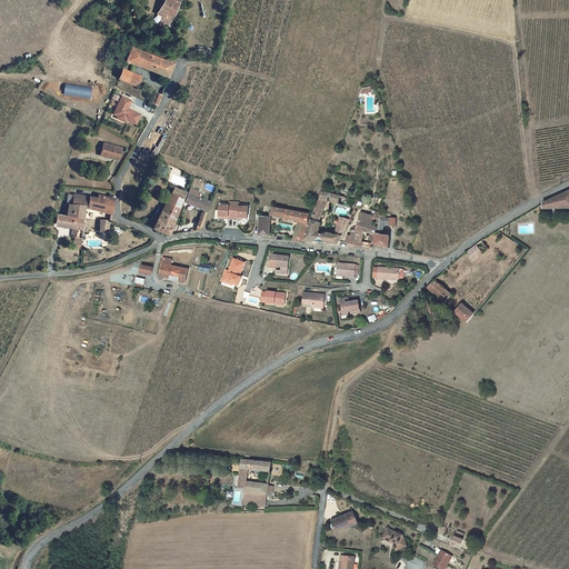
[(165,0),(157,13),(162,17),(160,21),(168,26),(176,10),(180,0),(165,0)]
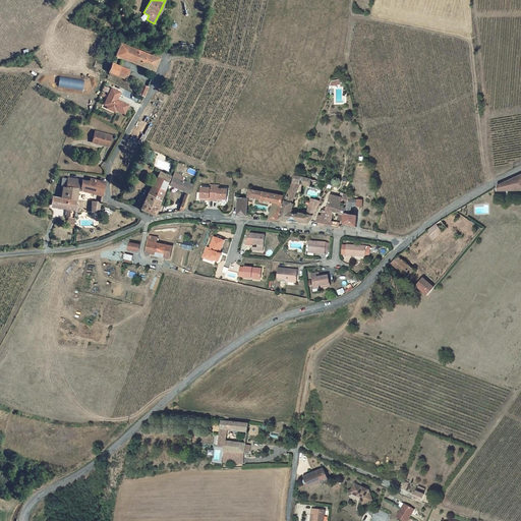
[(121,42),(116,55),(156,72),(160,61),(160,60),(160,59),(121,42)]
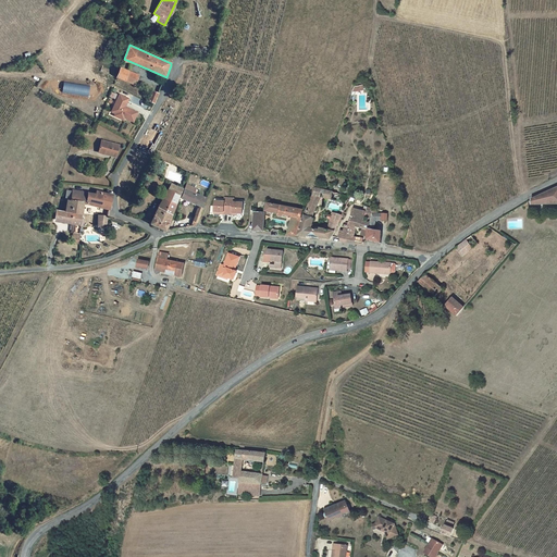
[(122,67),(118,77),(125,81),(130,71),(122,67)]
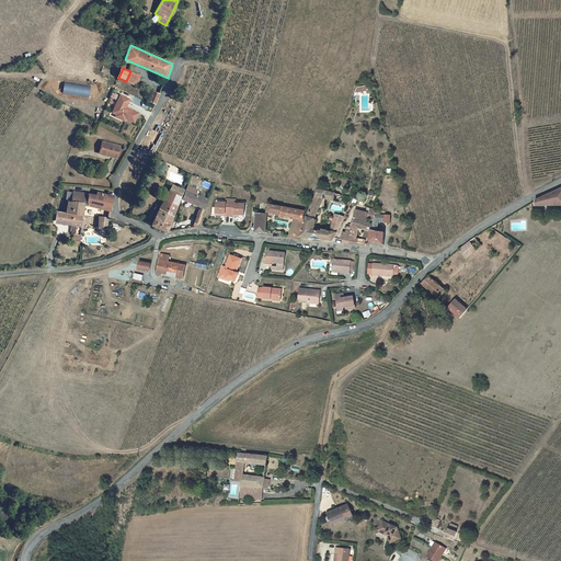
[(140,76),(130,71),(126,81),(137,86),(140,76)]
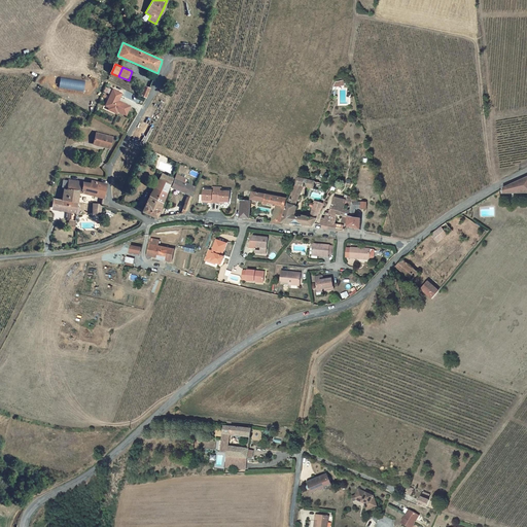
[(141,95),(145,97),(149,88),(144,85),(141,95)]
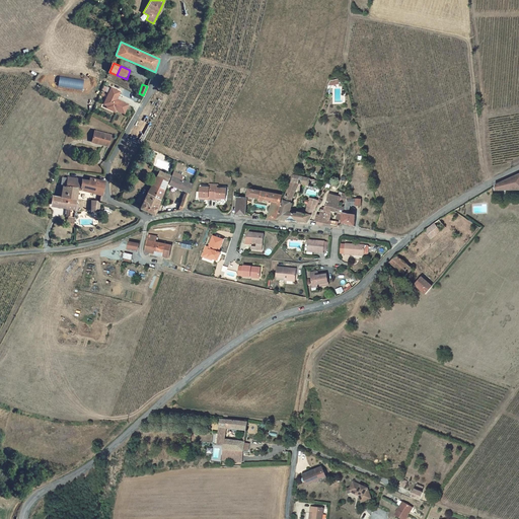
[(120,92),(112,88),(105,100),(109,101),(106,107),(115,112),(116,109),(124,114),(128,104),(117,99),(120,92)]
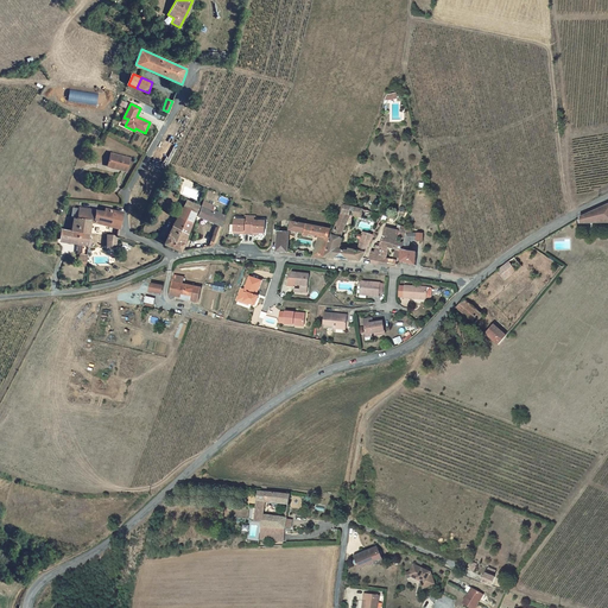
[(126,171),(130,159),(111,153),(108,163),(116,166),(116,169),(126,171)]
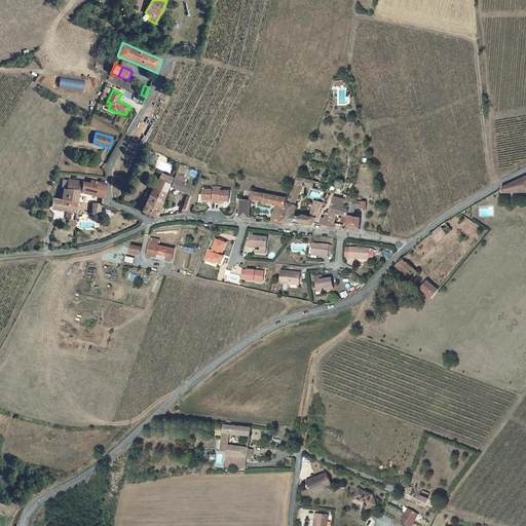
[(156,217),(174,178),(162,173),(142,211),(156,217)]
